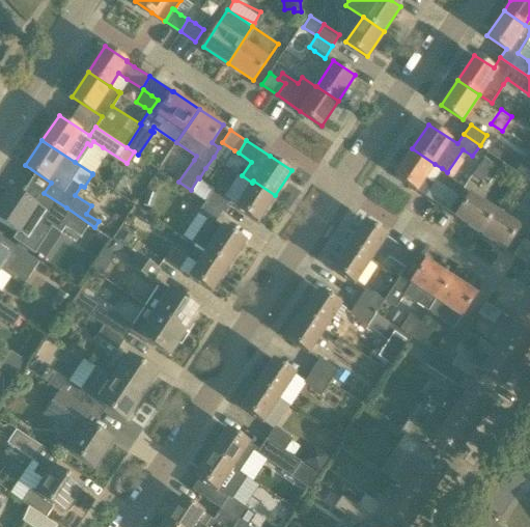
[(417,188),(436,201),(446,185),(436,177),(434,182),(426,176),(435,164),(412,148),(395,174),(417,189),(417,188)]
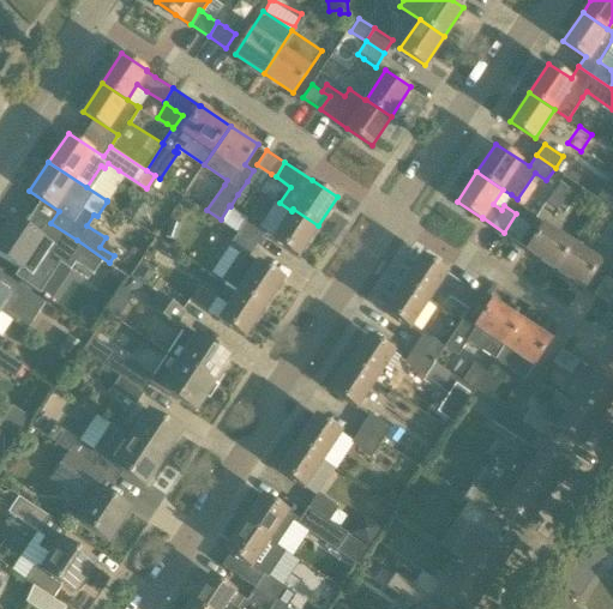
[(575,182),(571,186),(562,180),(548,200),(558,206),(560,204),(566,209),(581,187),(575,182)]
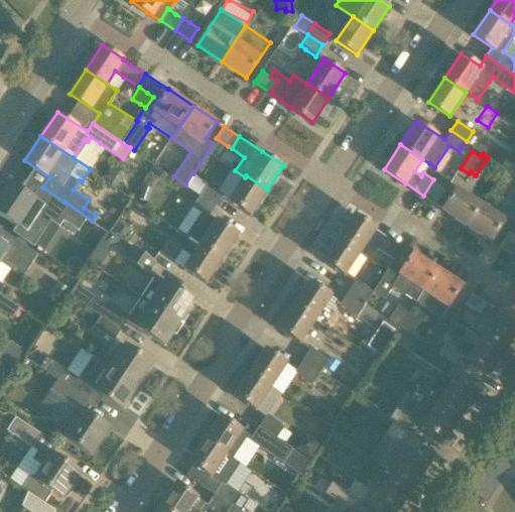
[(251,214),(267,189),(246,175),(245,177),(230,200),(251,214)]
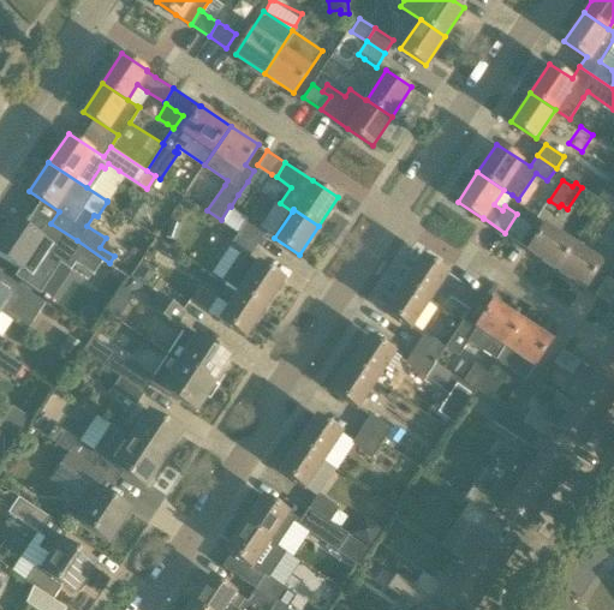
[(519,243),(531,223),(517,214),(505,233),(519,243)]
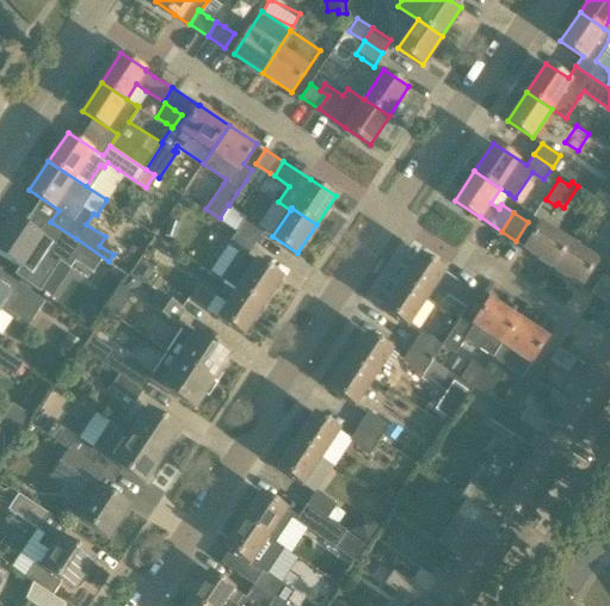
[(60,263),(61,261),(76,239),(50,222),(42,235),(12,215),(0,233),(0,252),(22,266),(36,246),(60,263)]
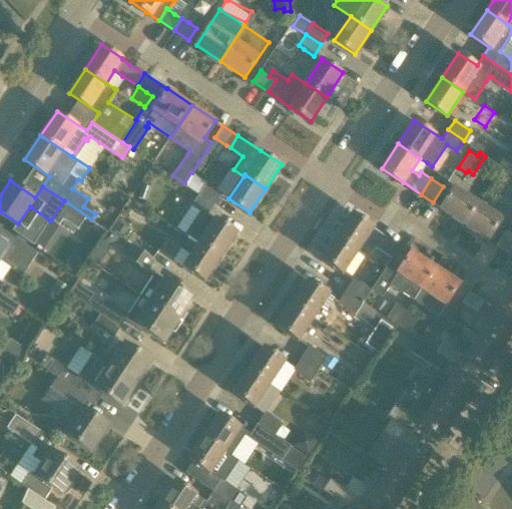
[(206,181),(199,193),(215,203),(223,192),(216,188),(206,181)]
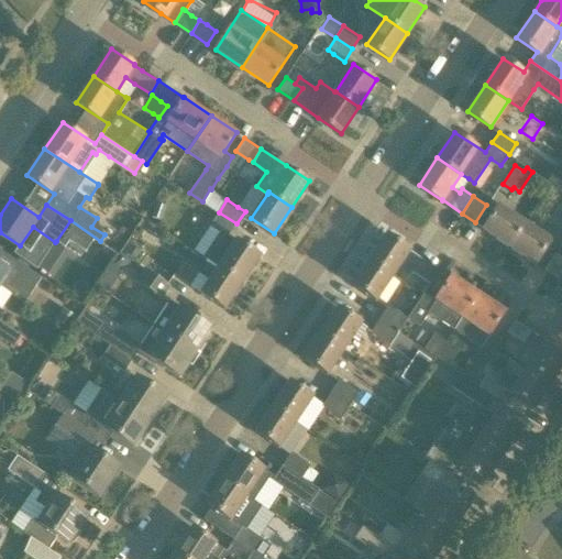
[(525,222),(498,205),(483,228),(509,245),(525,222)]
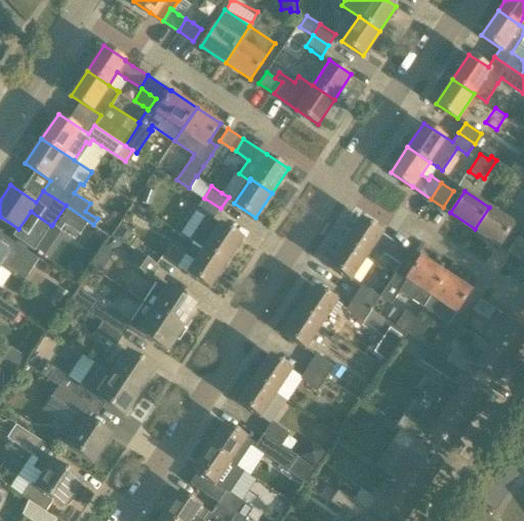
[(155,194),(147,192),(144,202),(152,205),(155,194)]
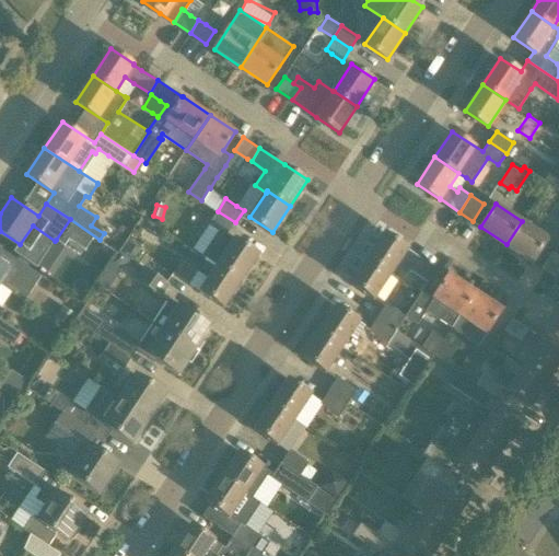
[(204,254),(216,263),(241,279),(258,253),(229,232),(235,222),(218,211),(209,223),(219,230),(204,254)]
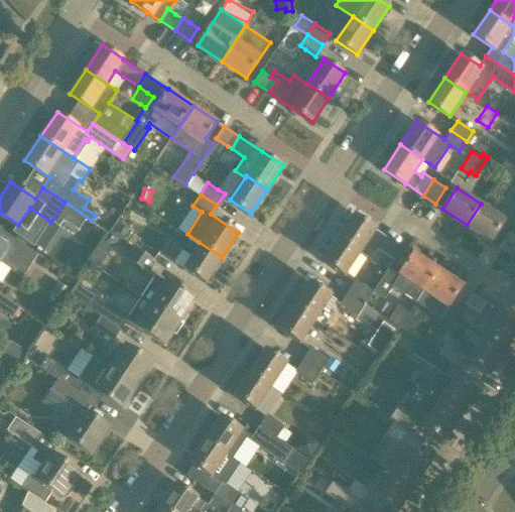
[(481,204),(467,225),(491,241),(505,220),(481,204)]
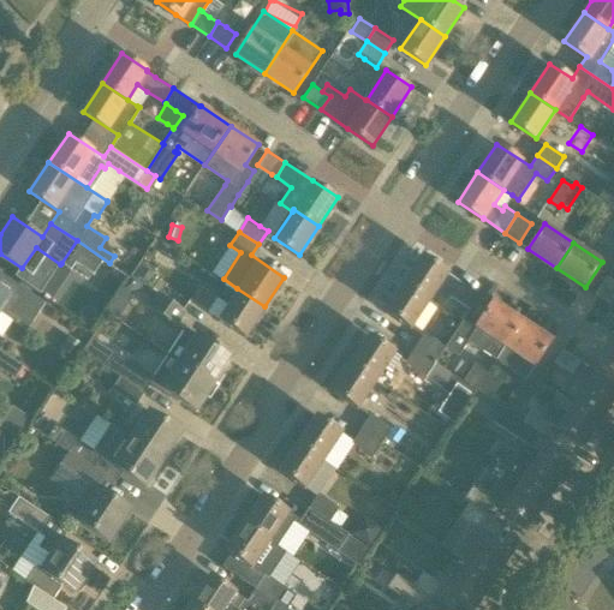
[(423,253),(404,282),(430,299),(448,271),(423,253)]
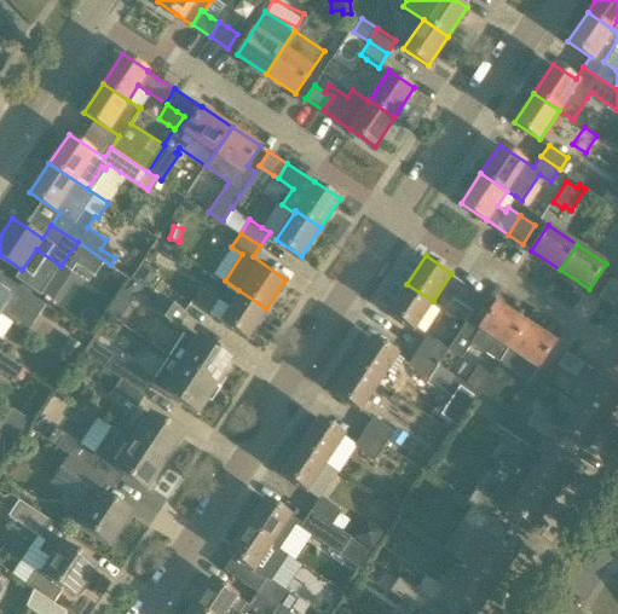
[(617,279),(611,276),(599,295),(612,303),(617,295),(617,279)]
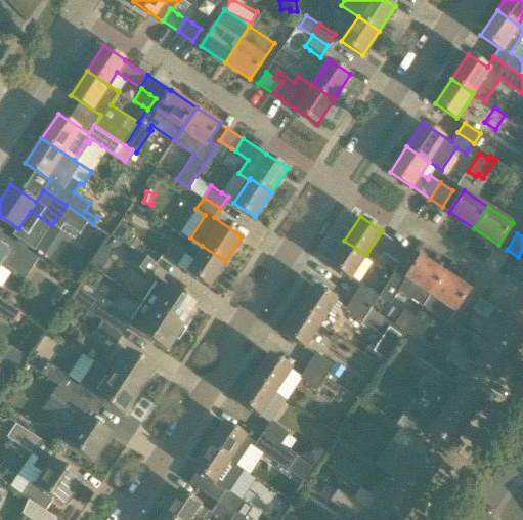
[(122,241),(113,235),(107,245),(112,247),(119,245),(122,241)]
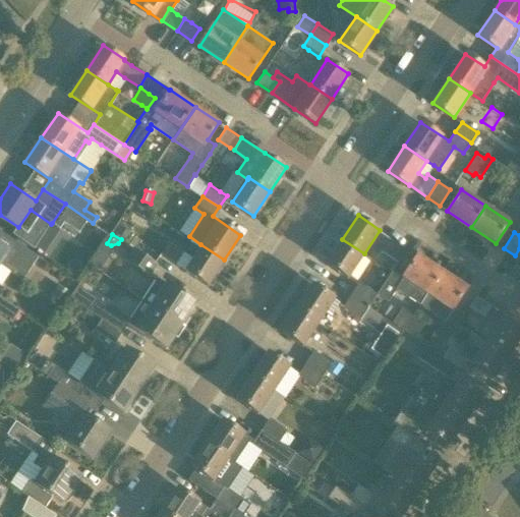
[(399,261),(407,248),(391,237),(383,249),(396,259),(399,261)]
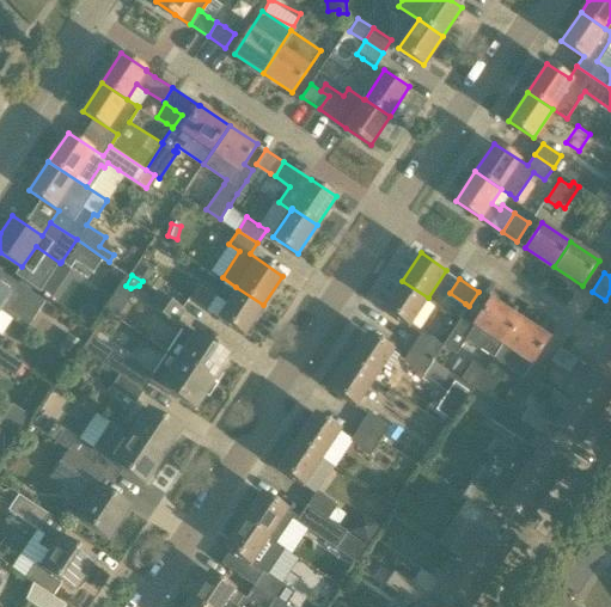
[(409,325),(428,298),(402,281),(384,308),(409,325)]
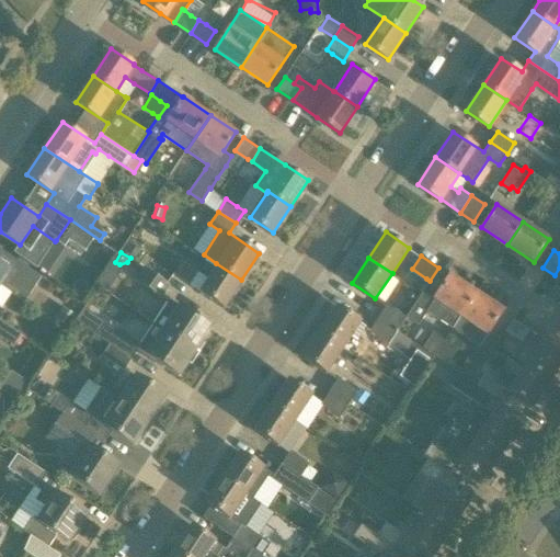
[(224,306),(241,280),(216,263),(208,275),(182,259),(173,272),(224,306)]
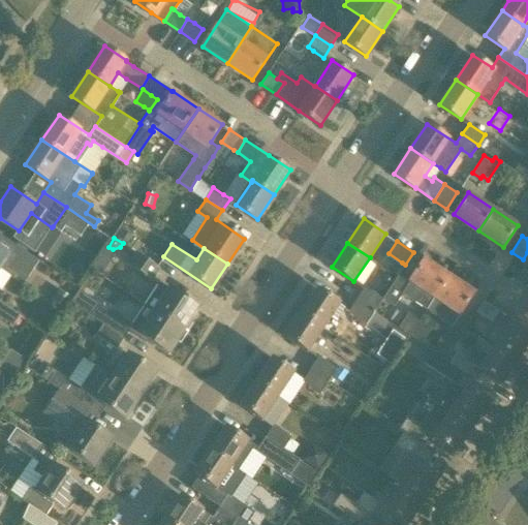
[(0,286),(2,288),(11,274),(23,282),(39,258),(19,245),(11,256),(0,248),(0,286)]
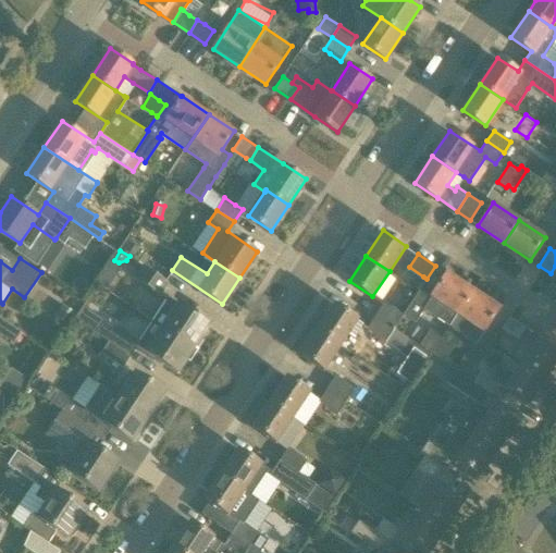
[(167,280),(162,277),(145,265),(136,278),(161,295),(170,282),(167,280)]
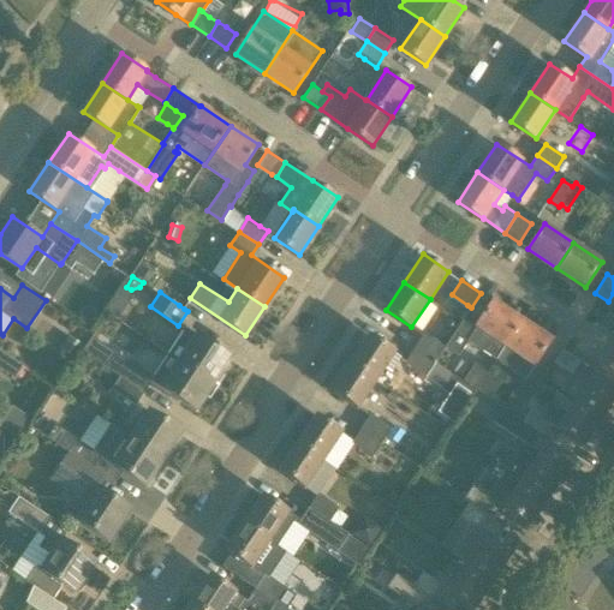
[(469,339),(490,354),(496,358),(522,320),(493,300),(475,329),(462,321),(447,345),(459,353),(469,339)]
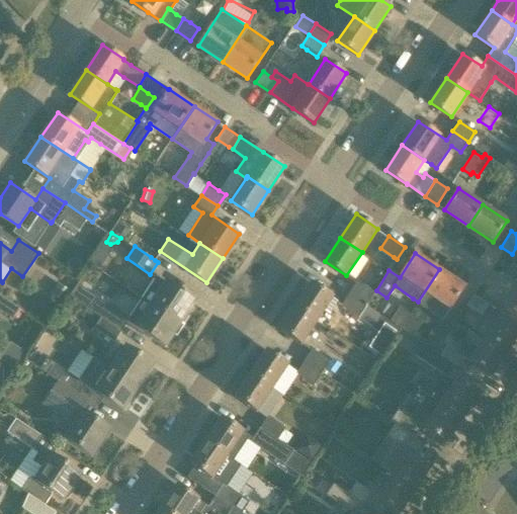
[(439,269),(418,302),(443,318),(464,285),(439,269)]
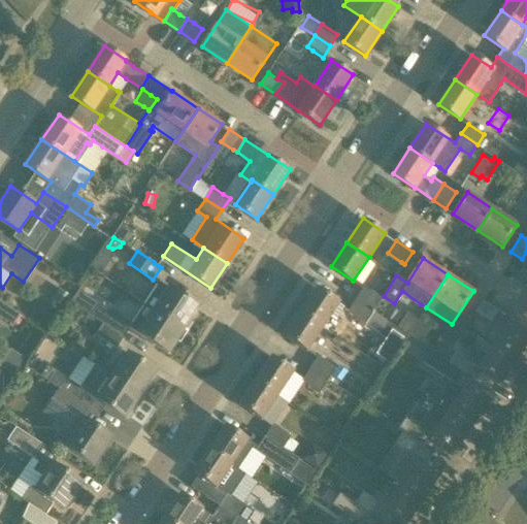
[(160,280),(152,293),(145,302),(184,329),(199,305),(160,280)]
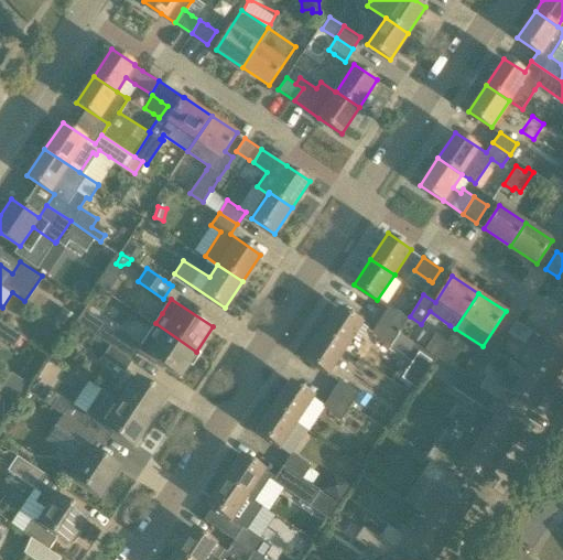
[(401,329),(409,318),(389,304),(380,318),(400,331),(401,329)]
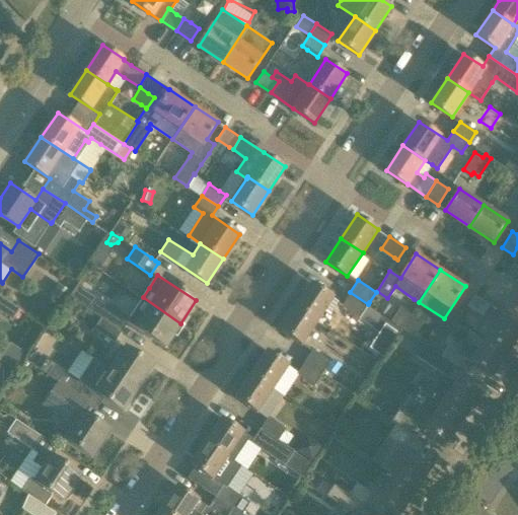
[(70,295),(100,316),(121,329),(127,320),(165,346),(180,323),(143,297),(136,307),(136,306),(130,316),(78,282),(70,295)]
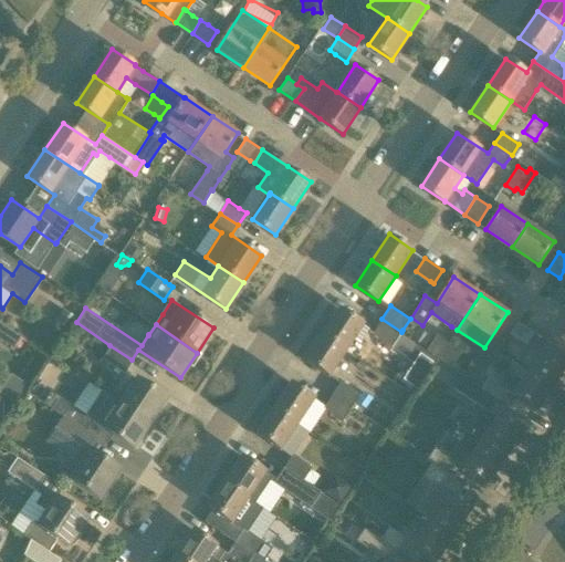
[(369,328),(364,323),(341,308),(323,333),(346,349),(354,339),(359,342),(369,328)]
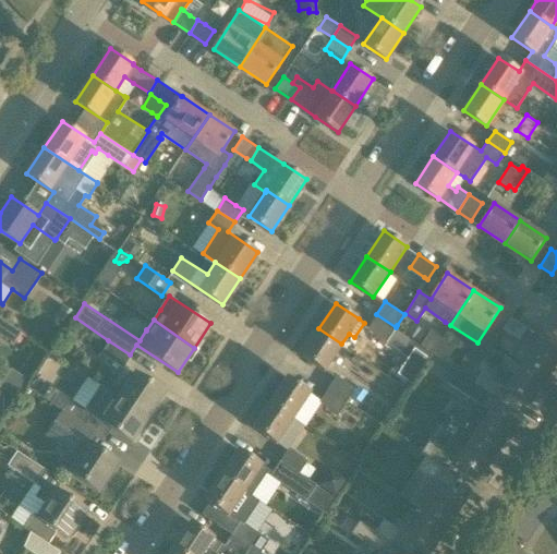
[(396,327),(376,314),(368,327),(387,340),(396,327)]
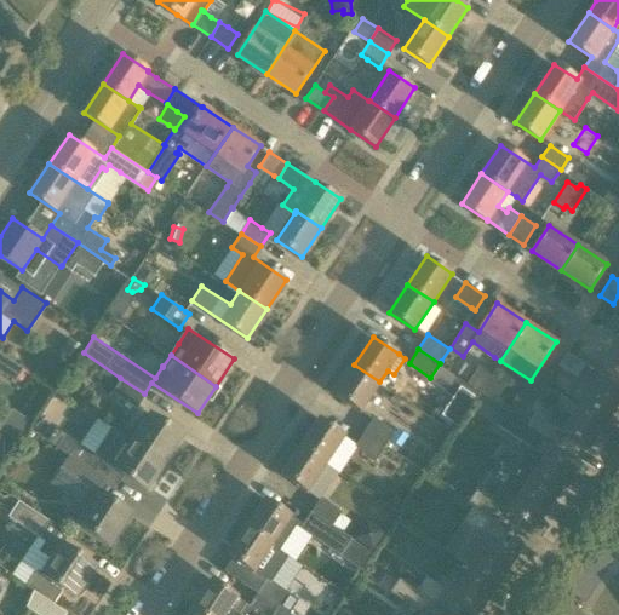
[(559,363),(577,377),(585,362),(567,350),(559,363)]
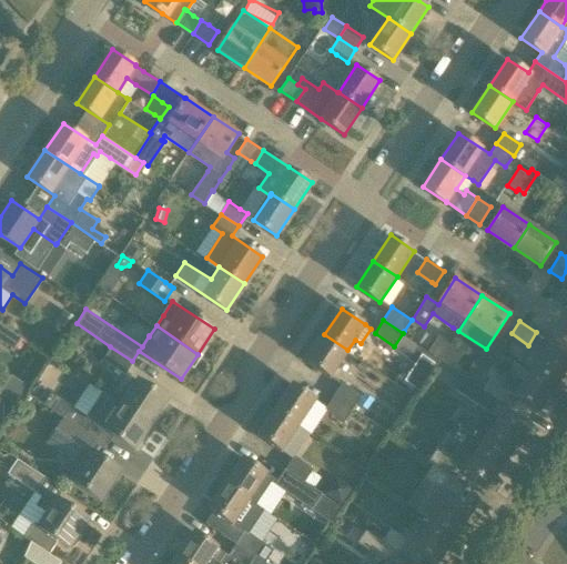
[(0,322),(0,336),(14,348),(22,338),(0,322)]
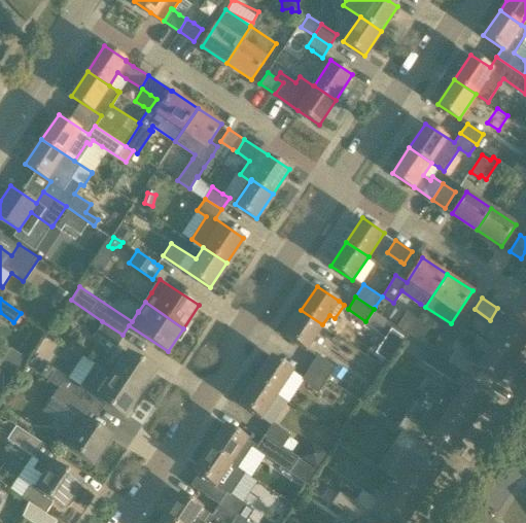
[(322,324),(301,310),(285,335),(307,349),(322,324)]
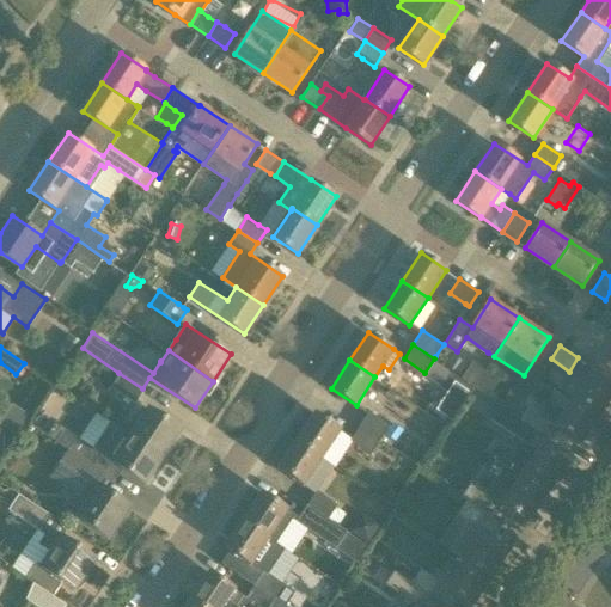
[(474,360),(462,376),(475,385),(487,368),(486,367),(481,365),(474,360)]
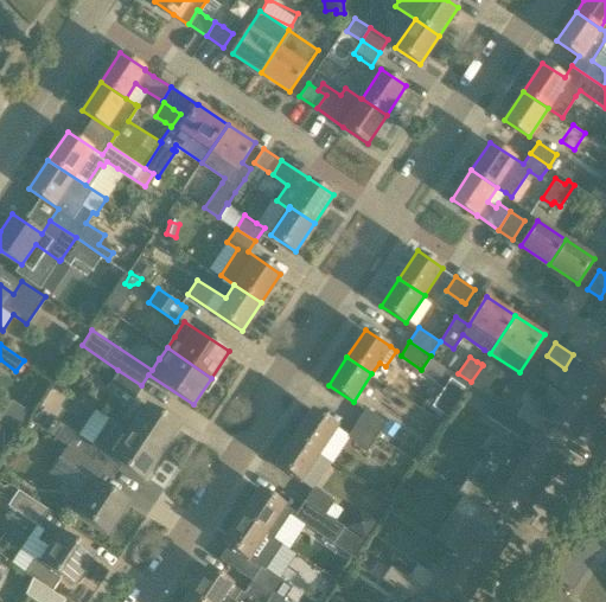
[(429,362),(422,373),(435,383),(444,371),(429,362)]
